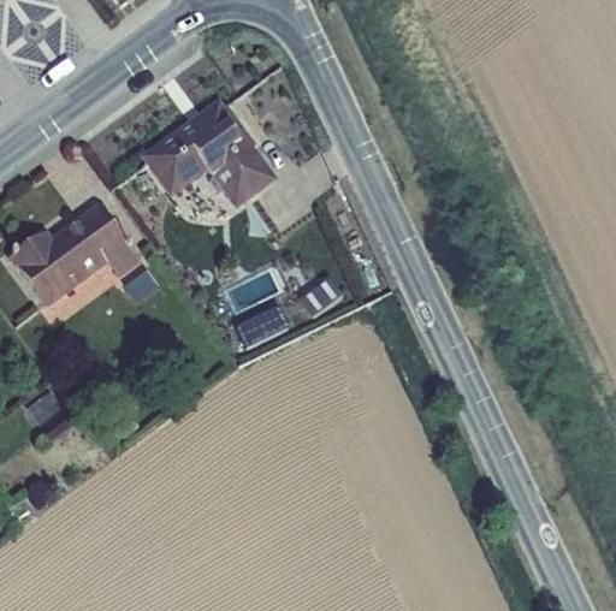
[(171,195),(208,167),(236,207),(276,178),(219,99),(142,154),(171,195)]
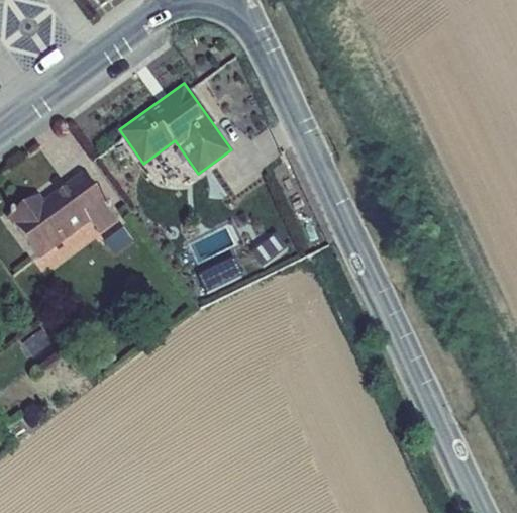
[(170,184),(174,167),(158,164),(153,180),(170,184)]
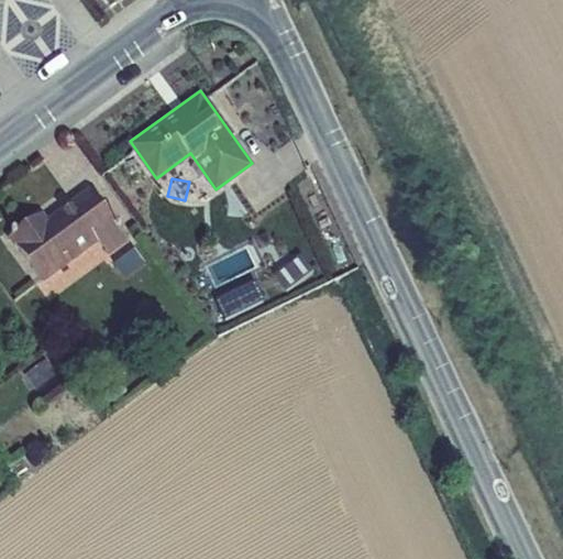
[(17,243),(43,281),(99,240),(108,253),(130,238),(120,225),(119,225),(91,185),(48,218),(43,210),(8,234),(14,244),(17,243)]
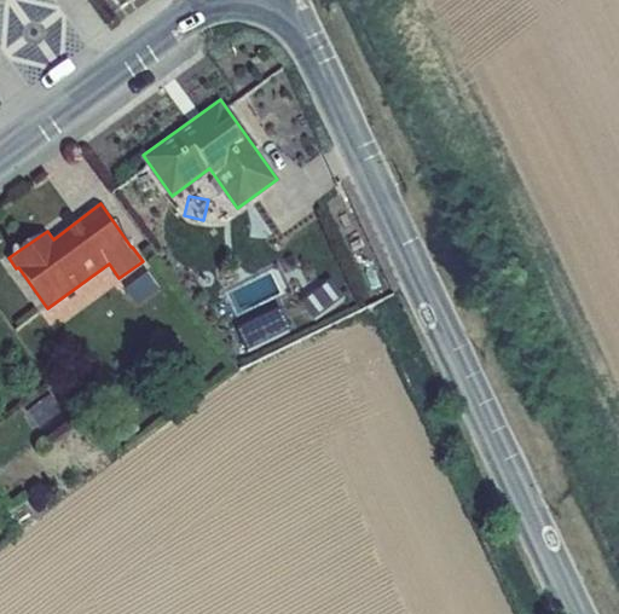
[(301,291),(314,310),(334,295),(320,277),(301,291)]
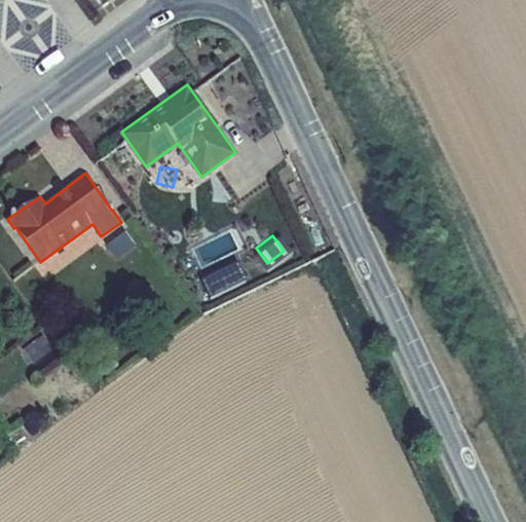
[(24,347),(33,360),(52,346),(43,333),(24,347)]
